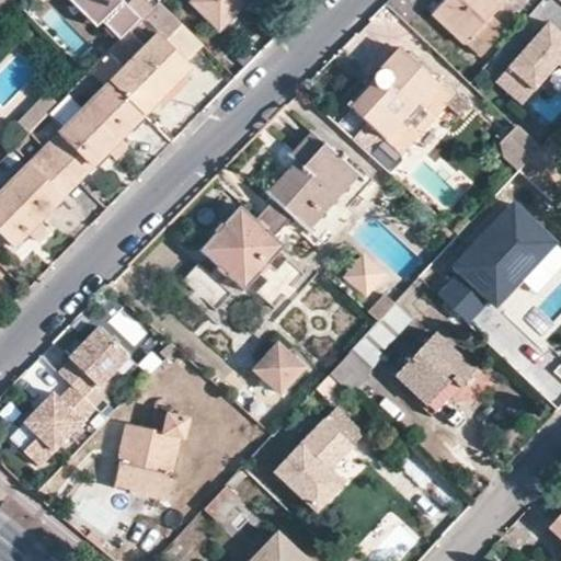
[(126,0),(123,3),(119,0),(67,0),(93,26),(101,20),(122,41),(139,22),(159,3),(156,0),(126,0)]
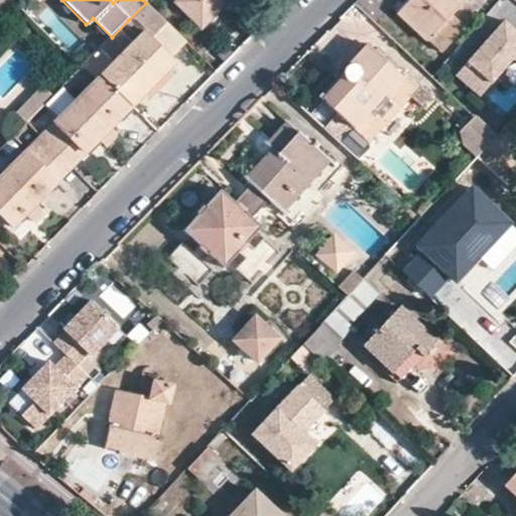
[(227,0),(177,0),(175,3),(201,28),(227,0)]
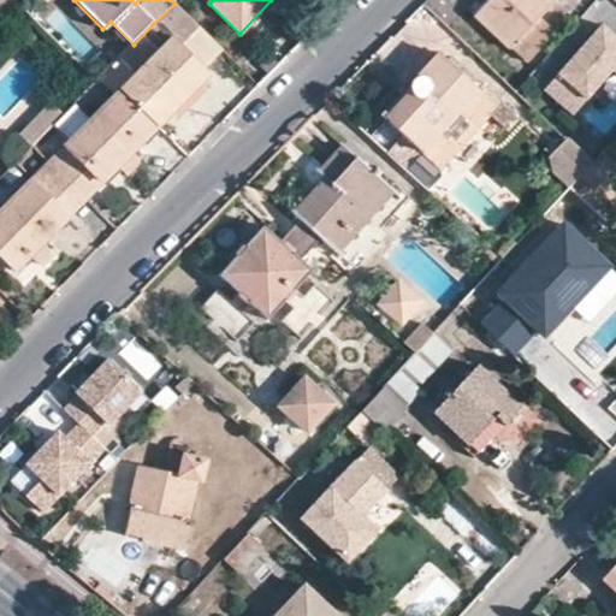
[(487,0),(473,16),(507,48),(551,0),(487,0)]
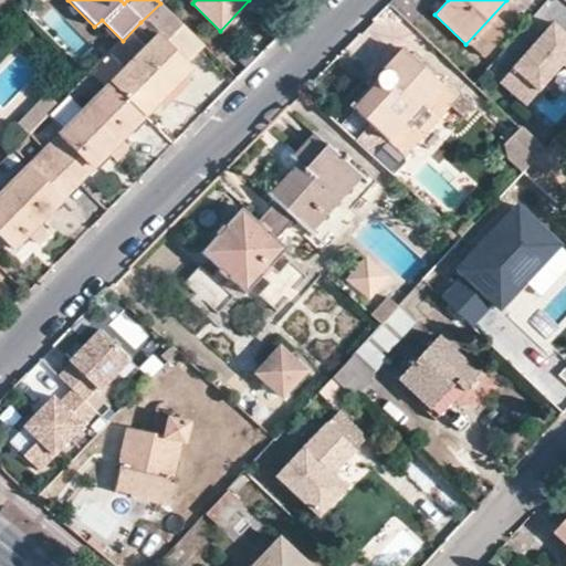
[(205,50),(160,3),(140,22),(157,39),(187,67),(205,50)]
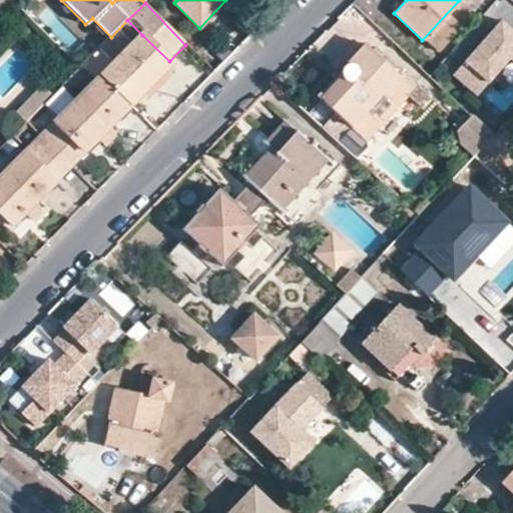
[(512,29),(504,21),(459,75),(477,90),(506,55),(512,60),(512,29)]
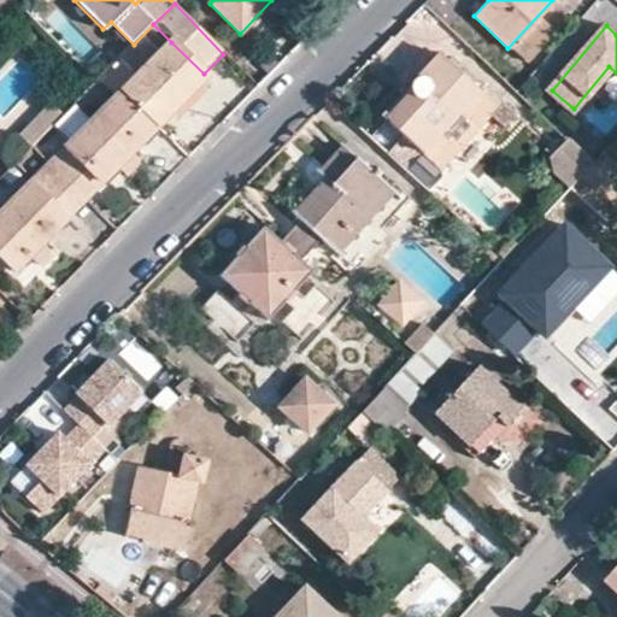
[(171,42),(122,94),(50,165),(84,200),(116,170),(124,178),(140,164),(131,154),(157,129),(207,77),(204,74),(171,42)]
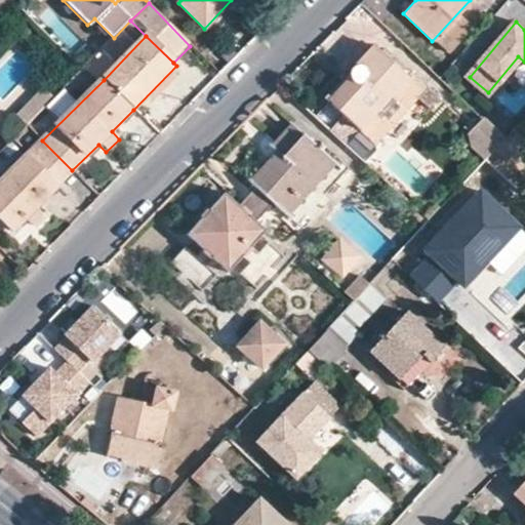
[(329,97),(361,128),(407,79),(371,46),(350,69),(350,77),(329,97)]
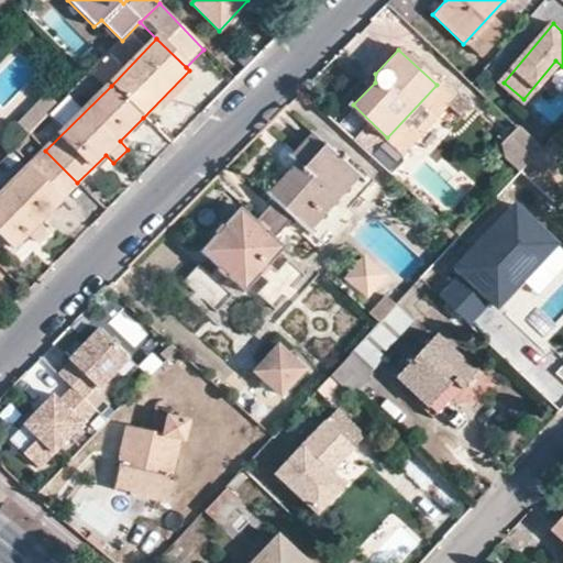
[(36,102),(17,122),(28,133),(47,113),(36,102)]
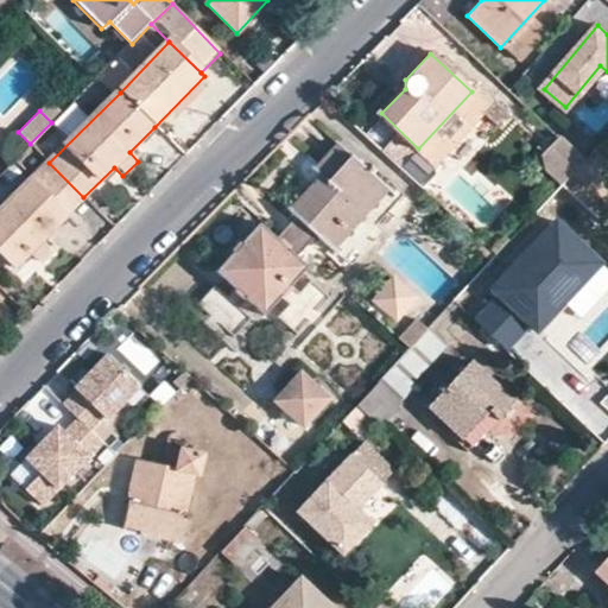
[(320,175),(325,178),(347,156),(333,144),(312,168),(320,175)]
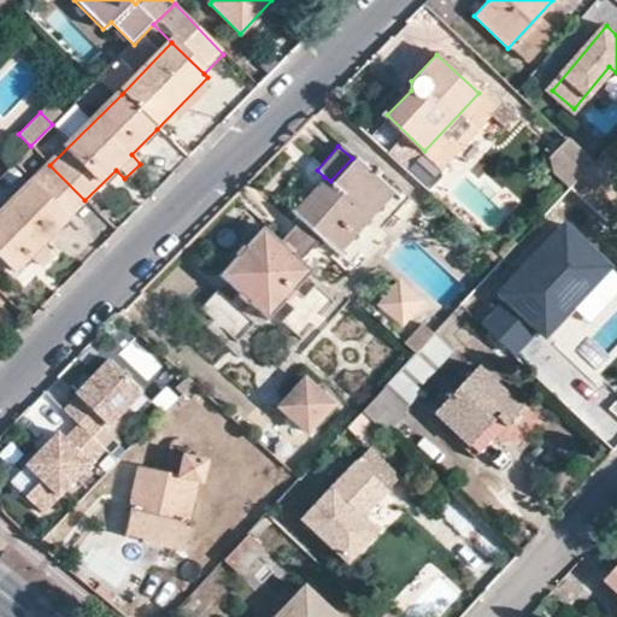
[(323,239),(340,254),(392,193),(352,158),(330,181),(324,177),(294,211),(297,217),(303,221),(285,240),(305,258),(323,239)]
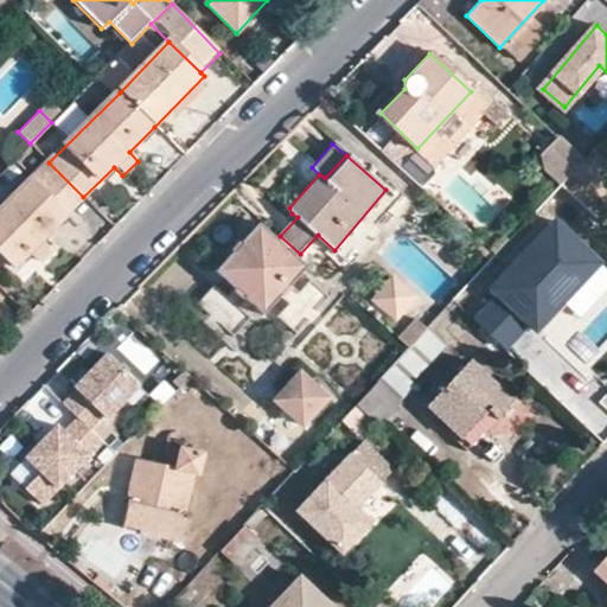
[(549,160),(542,168),(549,174),(547,177),(557,185),(567,174),(549,160)]
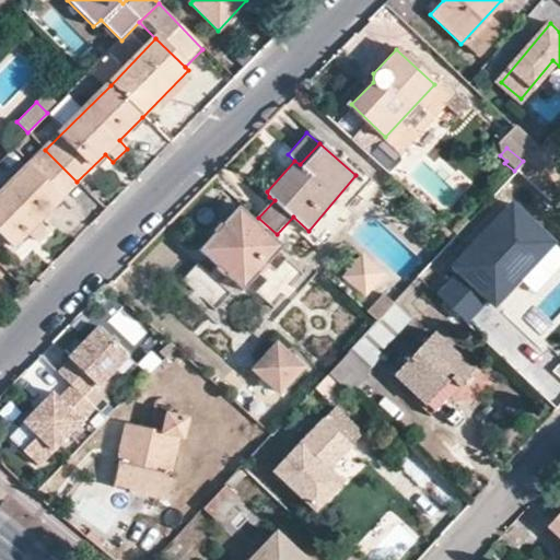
[(77,182),(45,150),(0,194),(0,233),(12,246),(25,234),(33,242),(44,232),(36,224),(77,182)]
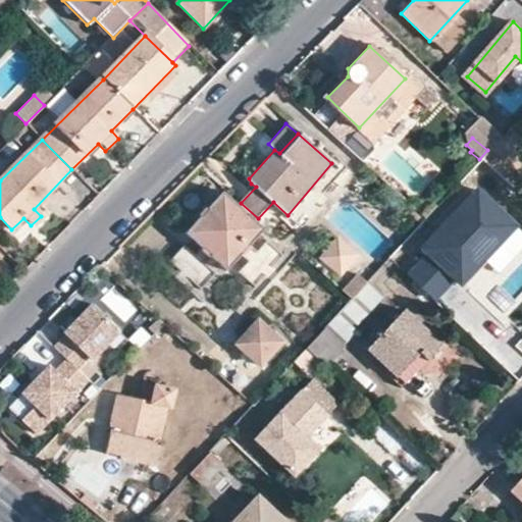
[(208,262),(212,256),(228,270),(243,255),(249,261),(241,271),(257,286),(267,276),(274,281),(281,272),(275,266),(285,255),(269,239),(259,251),(251,246),(265,229),(257,221),(258,218),(241,203),(237,199),(225,190),(188,232),(204,247),(198,254),(188,244),(172,260),(183,269),(177,276),(188,284),(193,279),(205,288),(218,272),(208,262)]
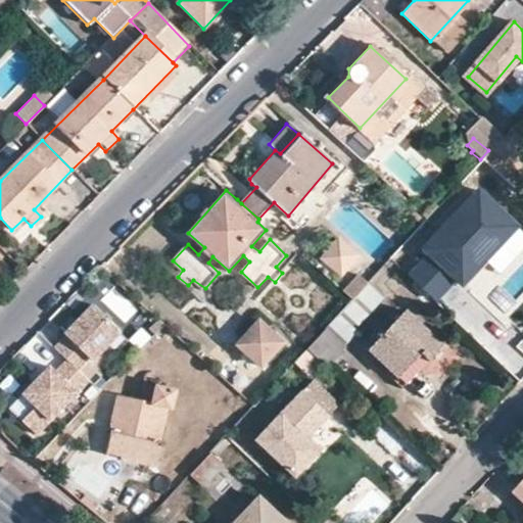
[(455,278),(468,264),(473,269),(481,276),(521,235),(482,198),(407,279),(431,303),(446,287),(455,278)]
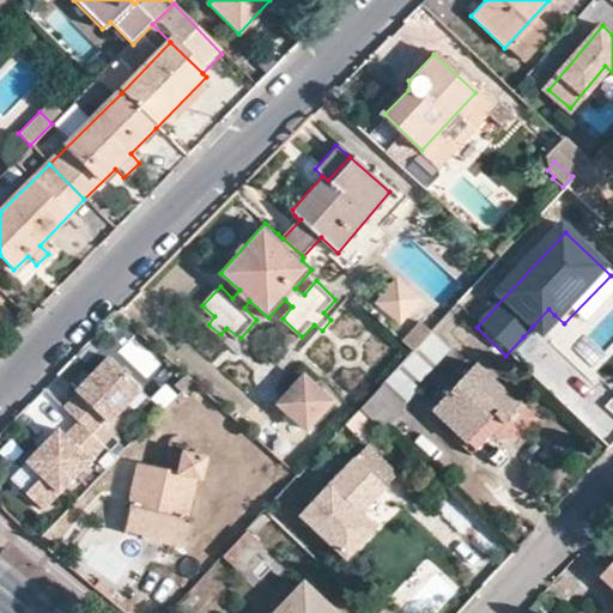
[(491,265),(497,256),(481,243),(475,249),(491,265)]
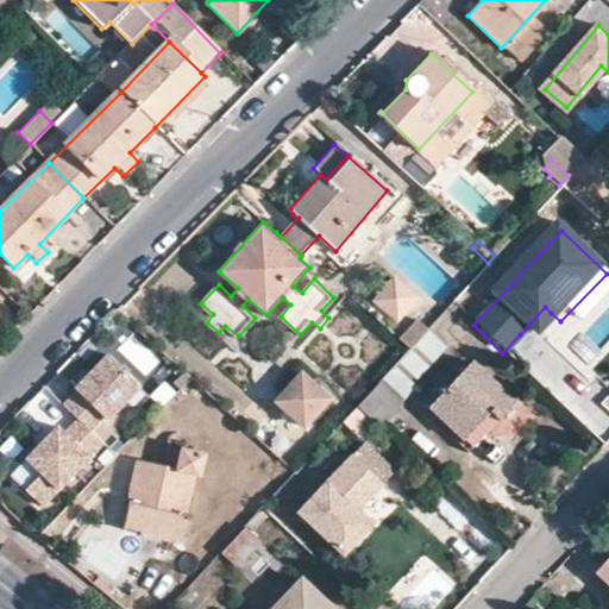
[(376,302),(397,322),(416,301),(395,282),(376,302)]
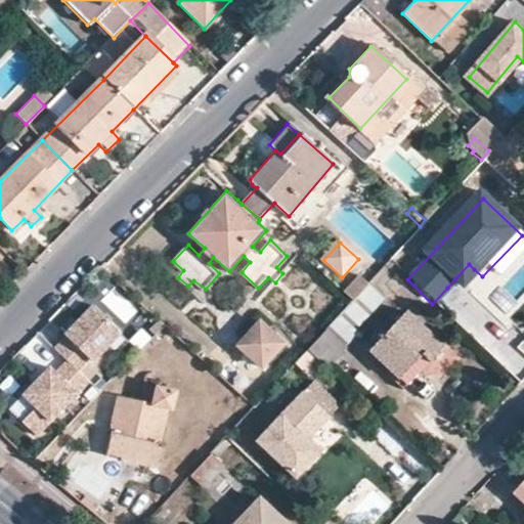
[(474,269),(469,264),(455,278),(460,284),(474,269)]
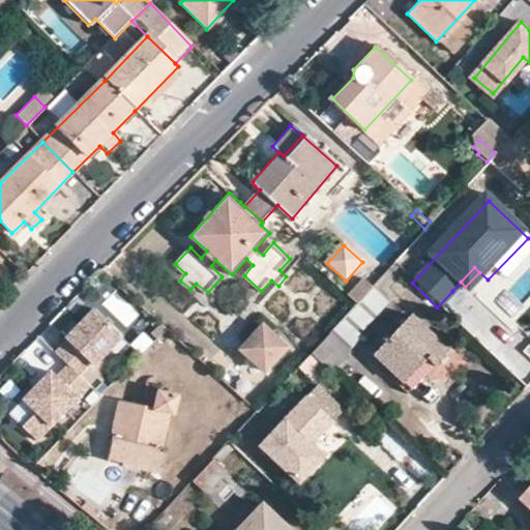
[(346,295),(355,304),(371,287),(360,280),(346,295)]
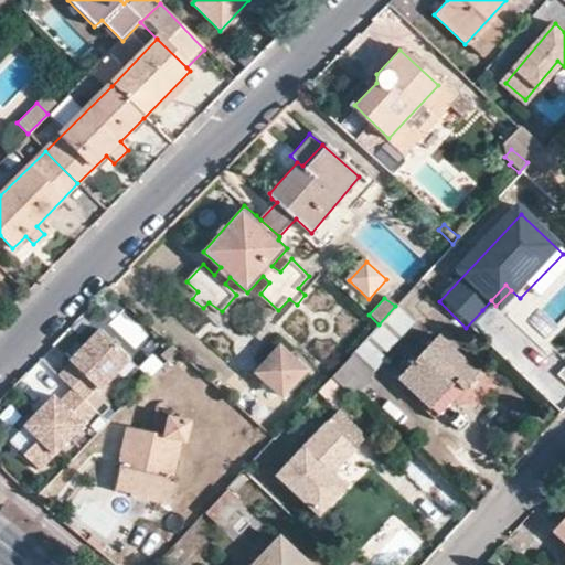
[(124,311),(112,323),(136,349),(148,336),(124,311)]
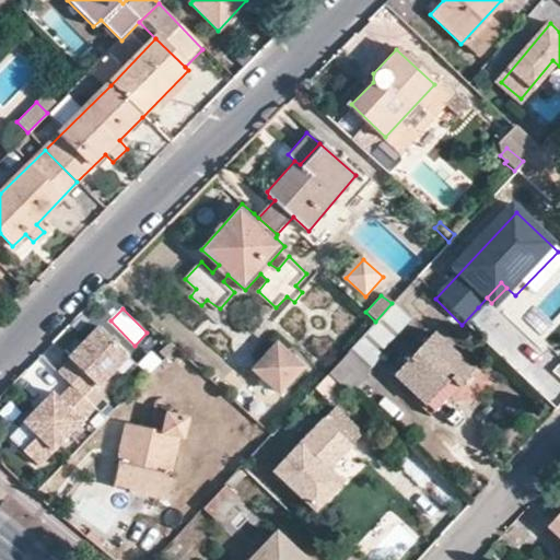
[(60,370),(73,383),(96,406),(120,383),(112,374),(132,353),(101,324),(71,354),(72,357),(60,370)]
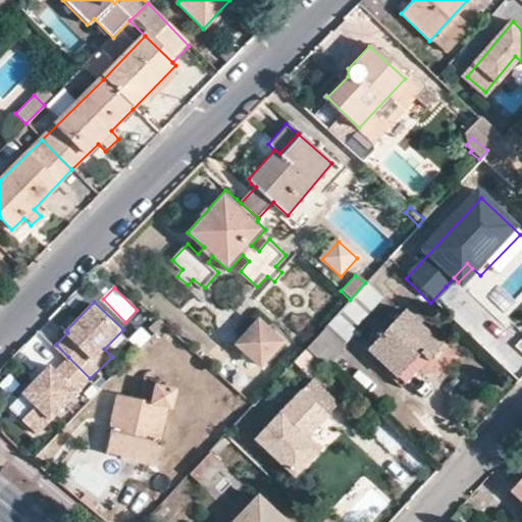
[(440,346),(405,312),(366,353),(380,366),(378,369),(393,382),(418,356),(424,361),(432,353),(440,346)]
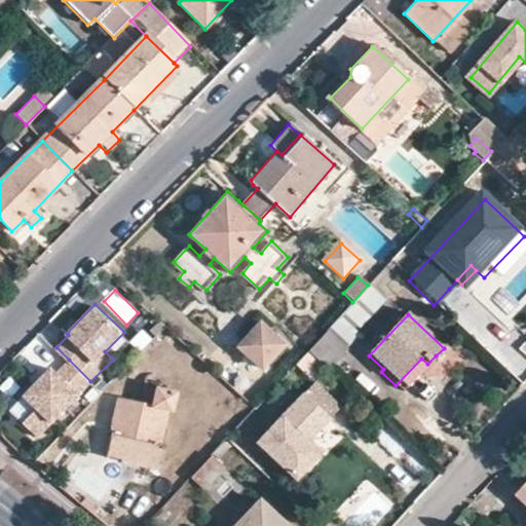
[(345,350),(355,339),(336,321),(326,331),(345,350)]
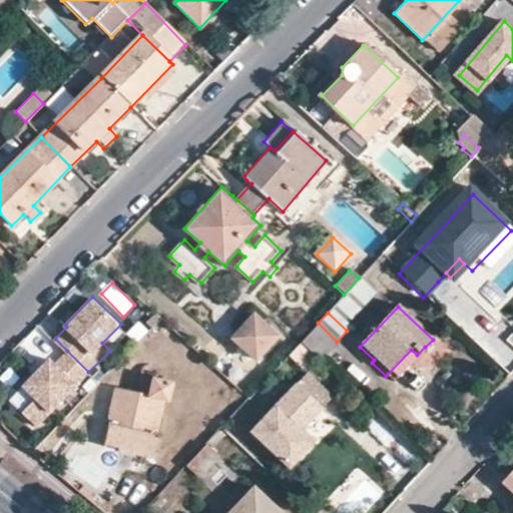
[(253,360),(276,336),(260,322),(251,314),(229,338),(253,360)]
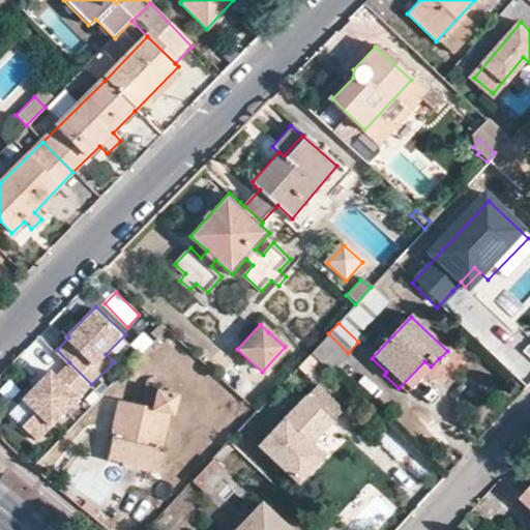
[(330,372),(348,353),(328,333),(311,353),(324,365),(330,372)]
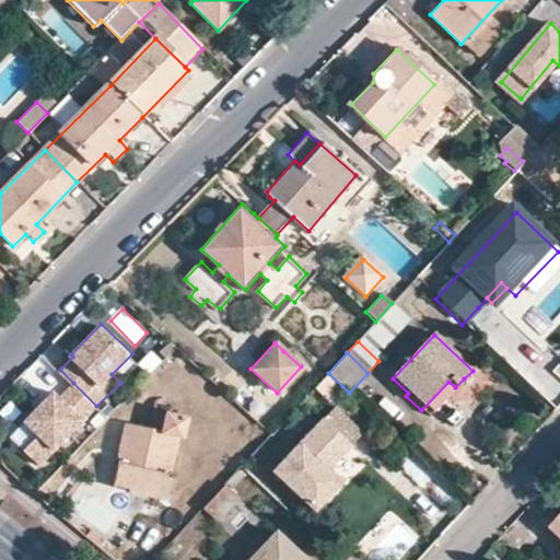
[(328,373),(315,387),(328,400),(342,386),(328,373)]
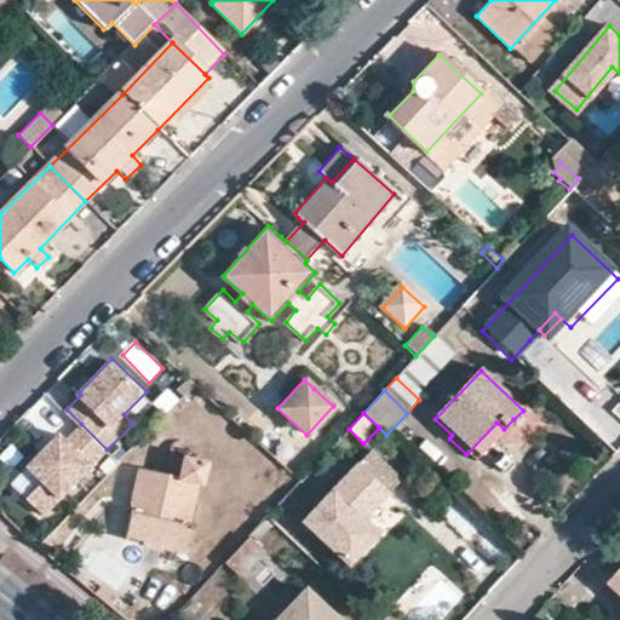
[(504,429),(497,423),(466,454),(474,463),(505,431),(504,429)]
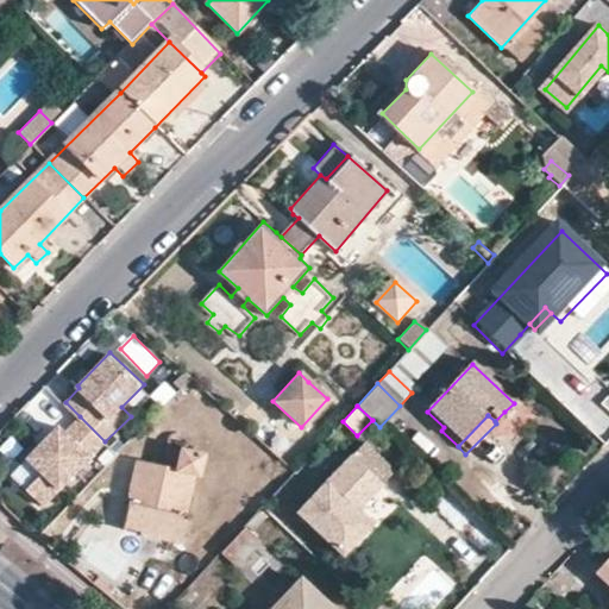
[(61,425),(27,458),(43,472),(27,488),(44,504),(105,441),(80,416),(67,431),(61,425)]
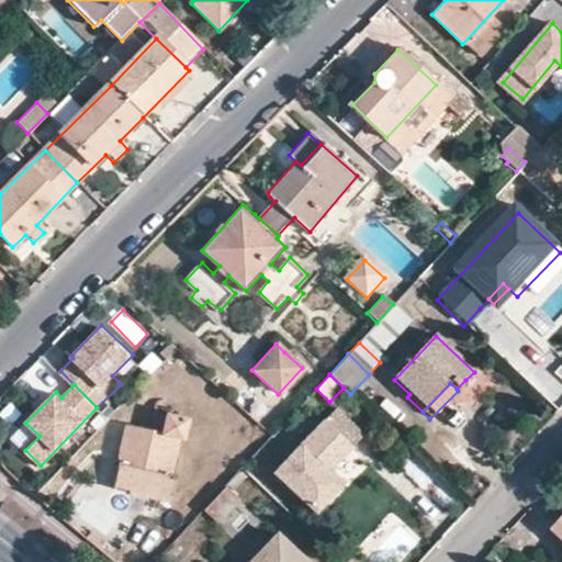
[(175,478),(170,476),(178,441),(182,442),(188,419),(178,417),(179,412),(154,405),(148,431),(124,427),(116,464),(120,464),(115,486),(128,490),(130,494),(168,503),(175,478)]
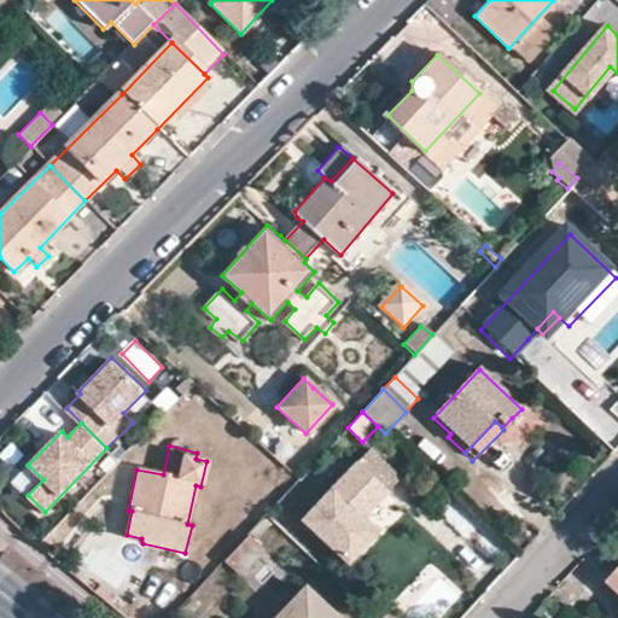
[(392,496),(355,460),(292,523),(347,576),(385,537),(367,520),(379,509),(392,496)]
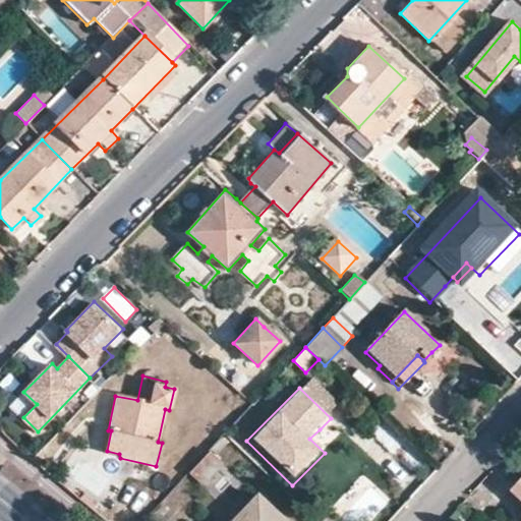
[(23,392),(11,405),(23,417),(37,404),(23,392)]
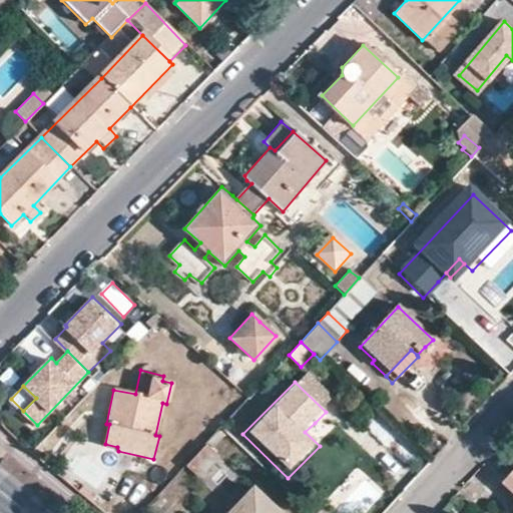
[(220,405),(227,398),(215,388),(209,395),(220,405)]
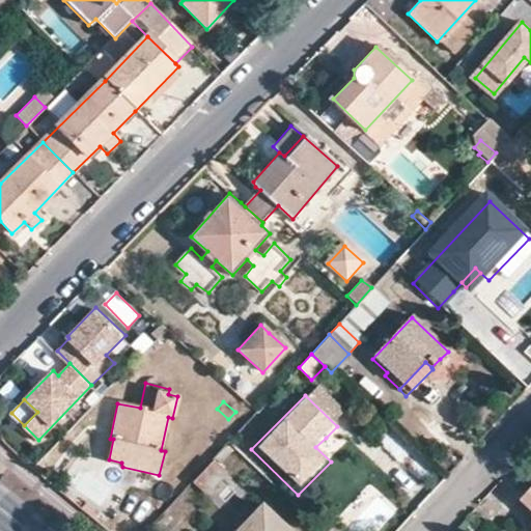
[(208,485),(212,486),(226,471),(214,458),(192,483),(203,492),(208,485)]
